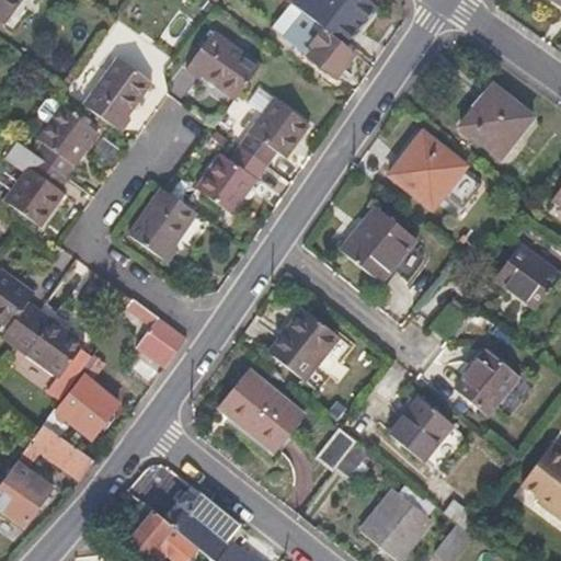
[(0,0),(0,13),(8,19),(21,0),(0,0)]
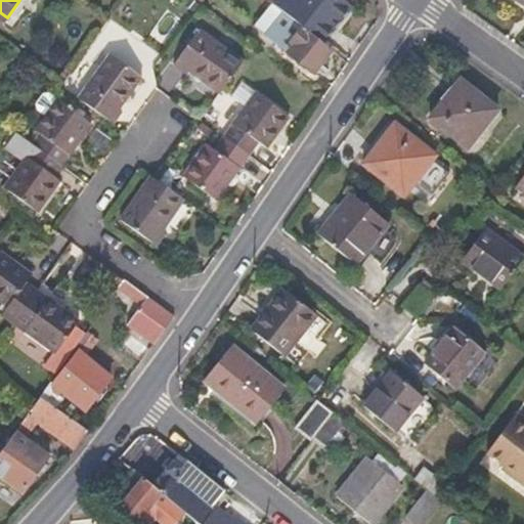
[(313,0),(312,2),(309,0),(268,0),(282,11),(322,44),(350,7),(341,0),(313,0)]
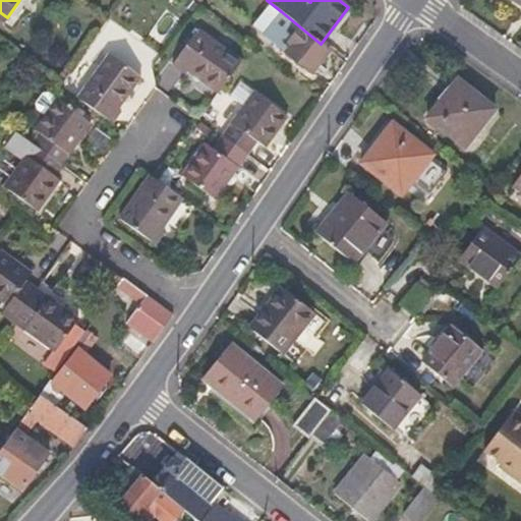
[(329,50),(321,44),(281,11),(263,36),(311,73),(329,50)]
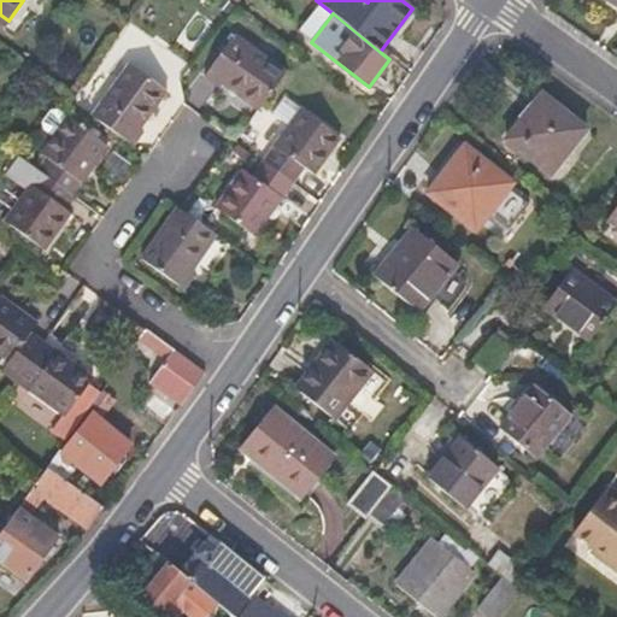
[(258,109),(286,72),(233,33),(201,74),(219,86),(222,82),(258,109)]
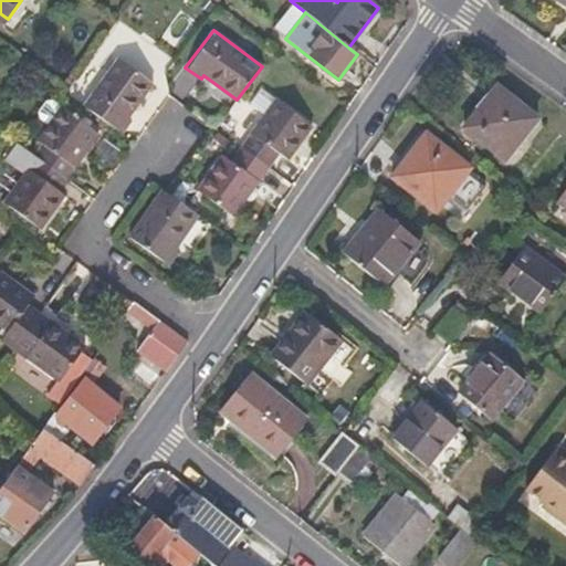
[(130,115),(155,81),(121,56),(86,103),(125,133),(135,118),(130,115)]
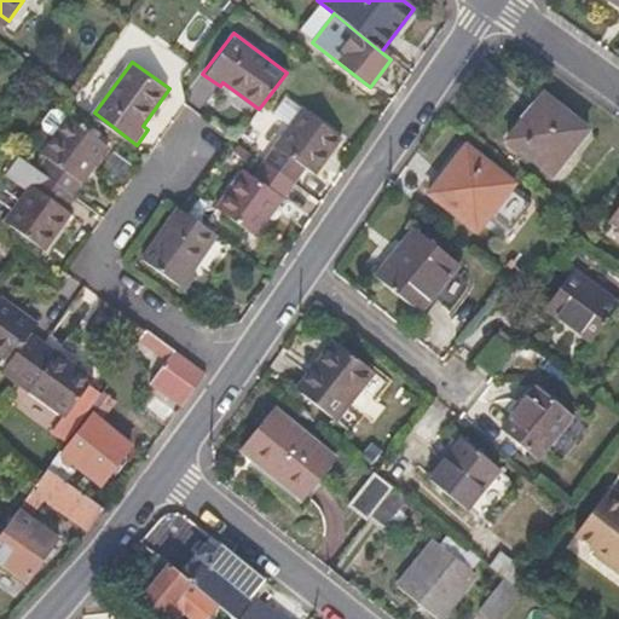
[(314,175),(341,138),(301,108),(285,97),(273,115),(288,126),(262,160),(293,181),(302,168),(314,175)]
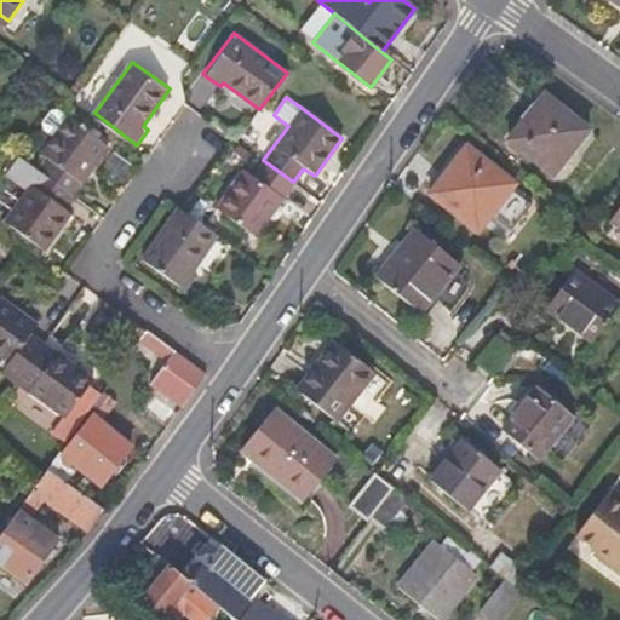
[(554,176),(589,131),(545,97),(510,142),(554,176)]
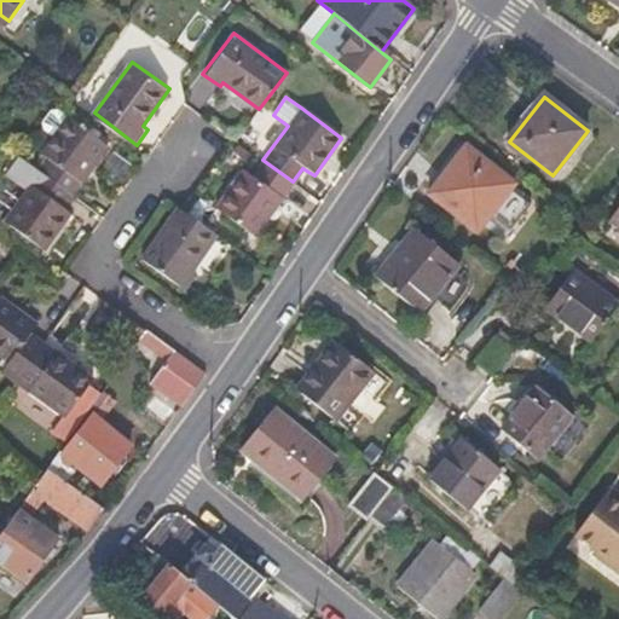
[(106,146),(69,120),(58,111),(51,111),(42,123),(44,129),(56,137),(42,154),(52,161),(42,173),(71,194),(106,146)]
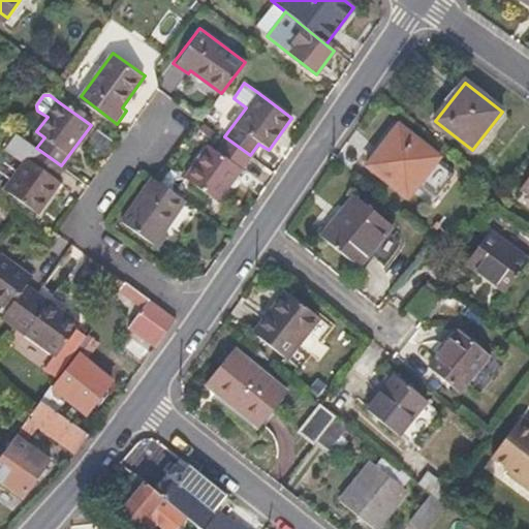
[(406,198),(439,156),(405,130),(390,148),(384,144),(366,166),(406,198)]
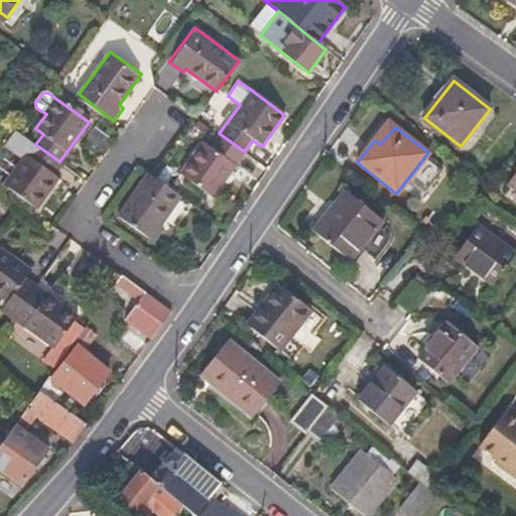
[(213,194),(244,151),(219,133),(210,145),(201,139),(178,169),(213,194)]
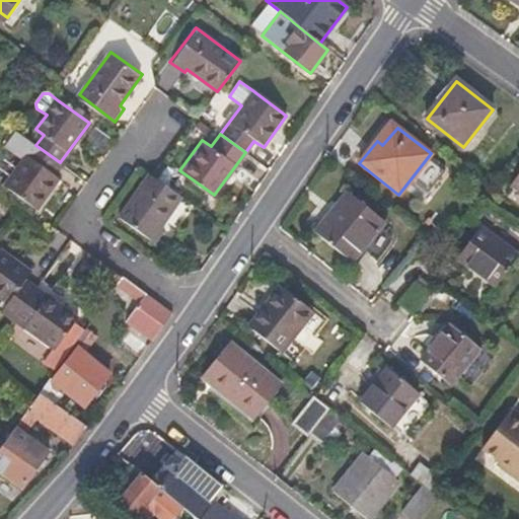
[(35,210),(59,179),(52,174),(60,162),(35,145),(4,188),(35,210)]
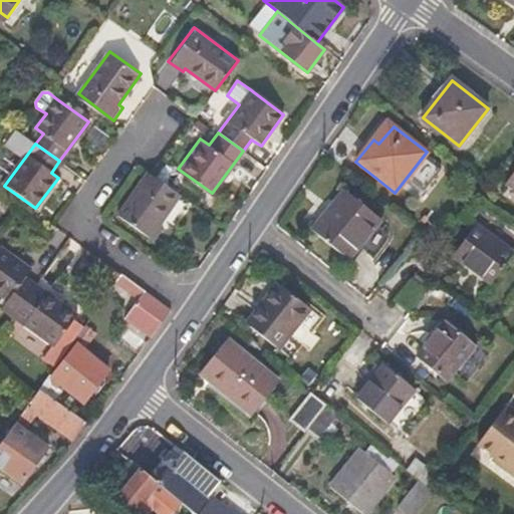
[(153,222),(176,190),(149,170),(115,215),(148,237),(157,226),(153,222)]
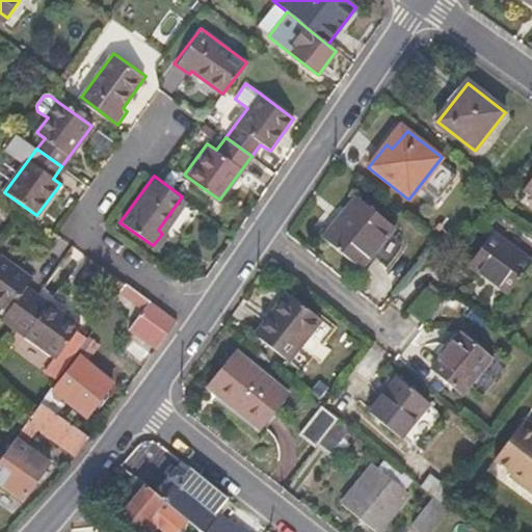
[(357,267),(392,224),(353,195),(319,237),(357,267)]
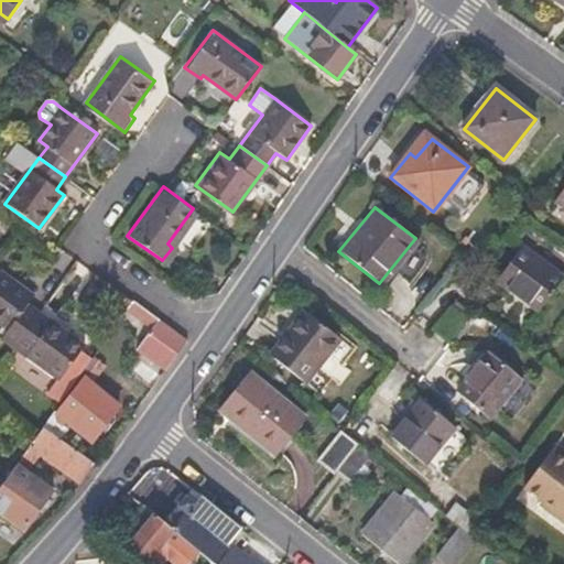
[(541,313),(563,280),(563,279),(522,250),(500,283),(541,313)]
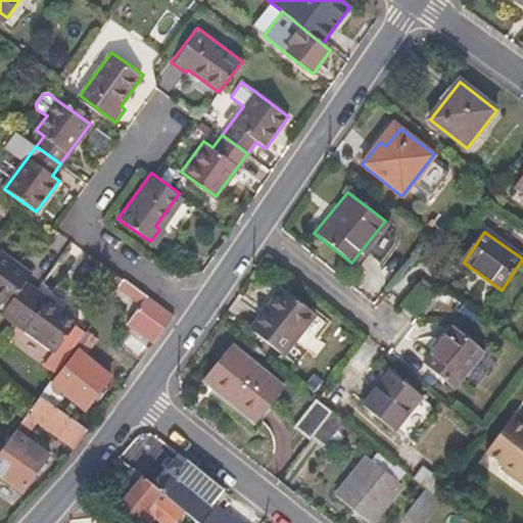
[(35,290),(24,282),(30,275),(0,253),(0,302),(6,307),(0,315),(11,324),(35,290)]
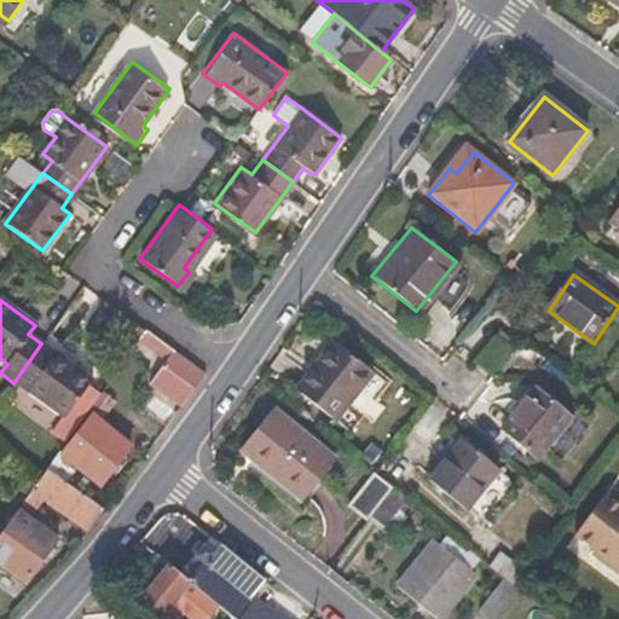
[(181,406),(206,374),(145,329),(138,339),(167,359),(149,382),(181,406)]
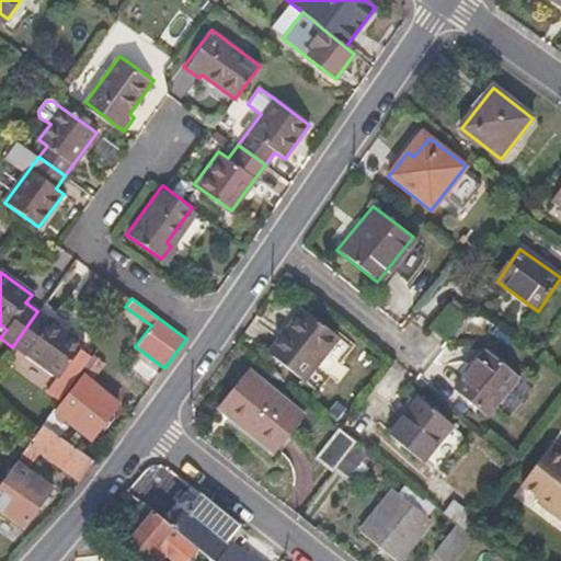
[(300,378),(335,335),(299,306),(264,348),(300,378)]
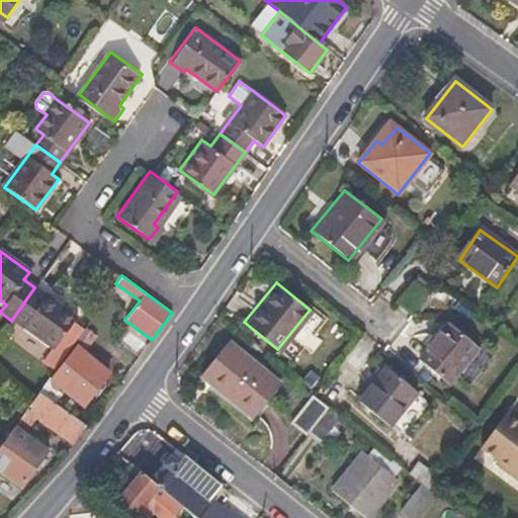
[(52,349),(75,318),(34,287),(11,321),(52,349)]
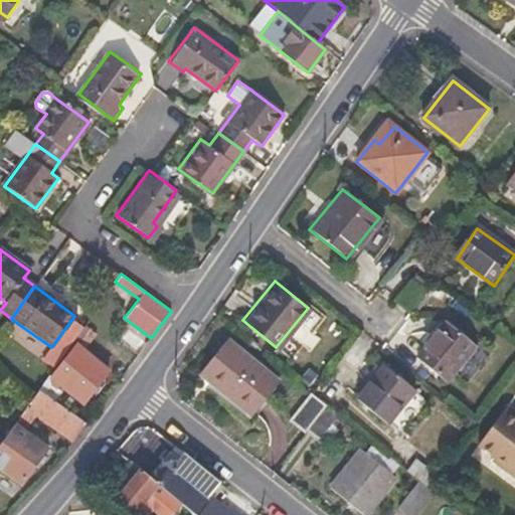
[(444,380),(474,344),(444,321),(414,357),(444,380)]
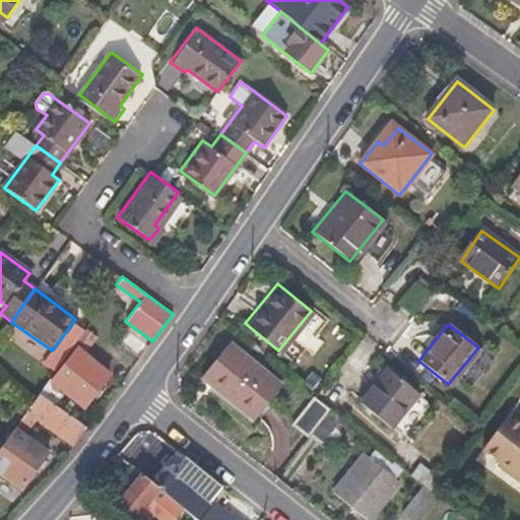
[(83,408),(110,374),(82,353),(94,337),(84,329),(72,346),(76,349),(52,384),(83,408)]
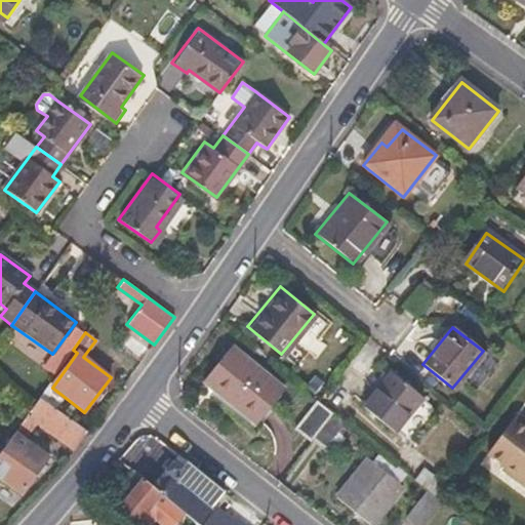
[(254,418),(281,387),(230,346),(200,380),(227,402),(230,399),(254,418)]
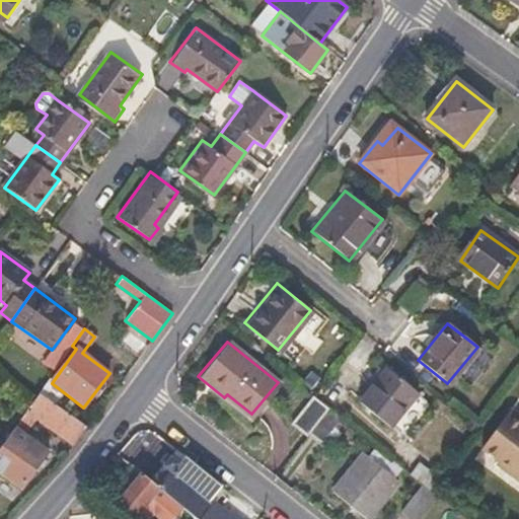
[(395,434),(425,397),(387,367),(358,402),(395,434)]
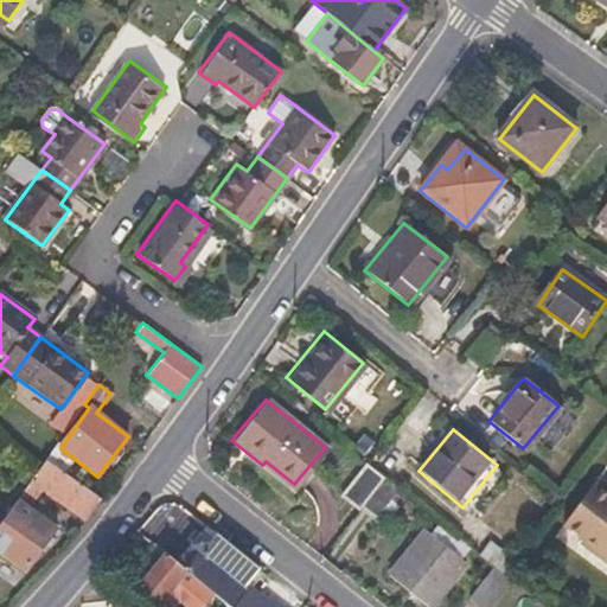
[(71,464),(51,449),(44,458),(64,472),(71,464)]
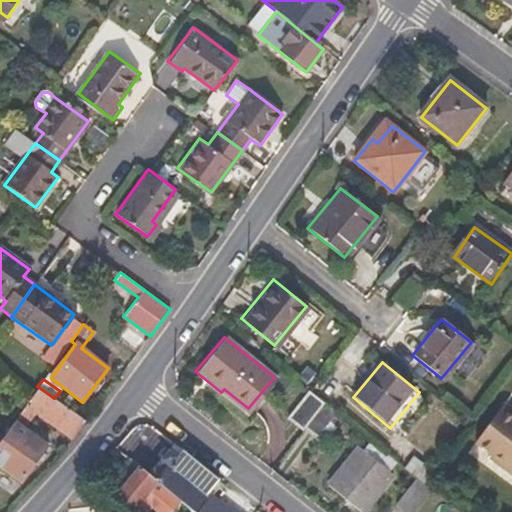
[(0,464),(21,479),(46,444),(32,434),(43,418),(72,439),(85,421),(54,398),(37,386),(0,436),(0,464)]
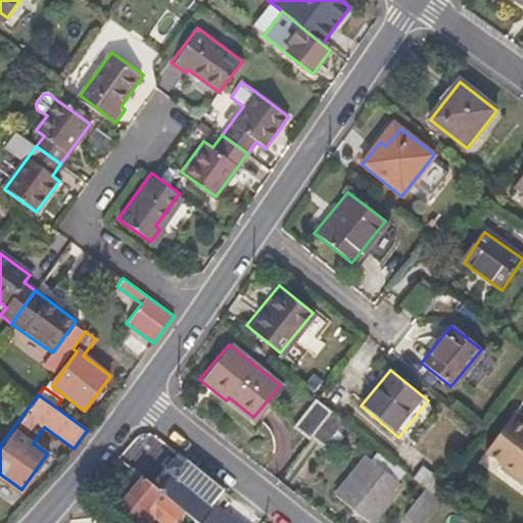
[(310,434),(329,410),(312,395),(291,425),(307,436),(310,434)]
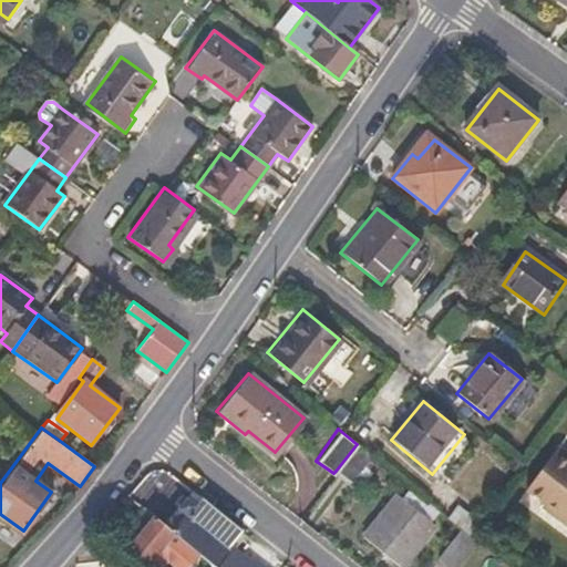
[(349,482),(370,454),(357,444),(336,471),(349,482)]
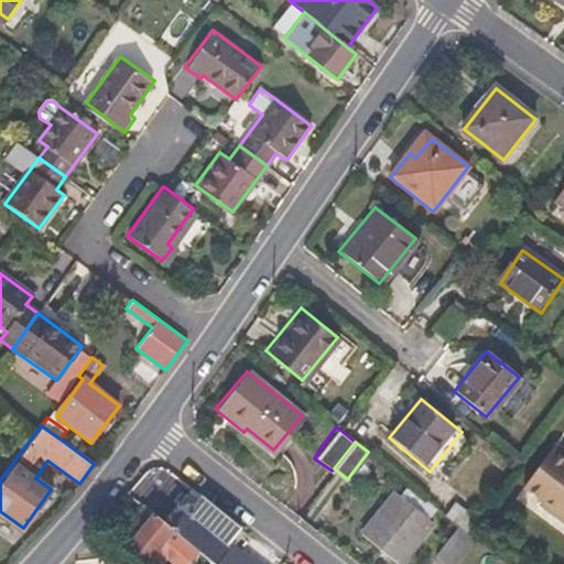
[(563,451),(556,445),(527,485),(543,498),(539,505),(563,523),(563,451)]
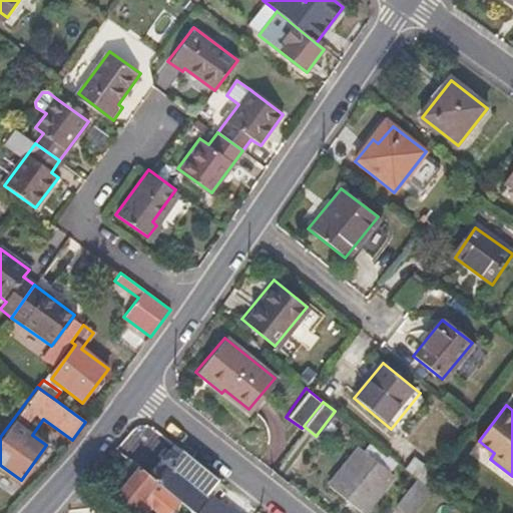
[(359,511),(388,474),(353,446),(323,484),(359,511)]
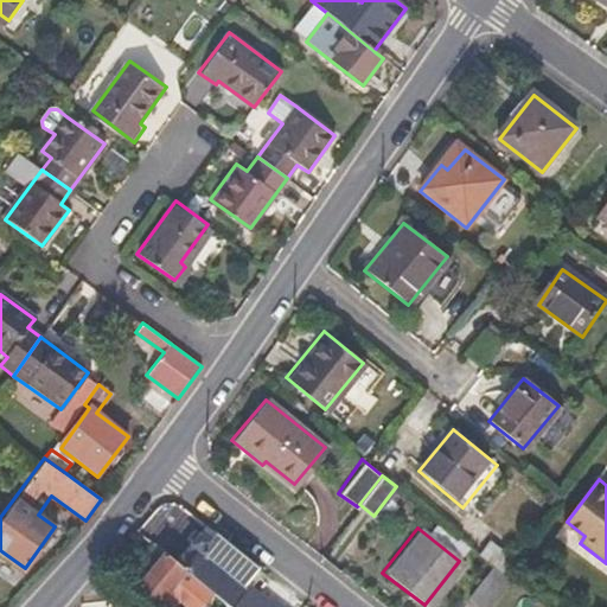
[(270,606),(247,588),(260,570),(217,536),(189,572),(231,606),(270,606)]
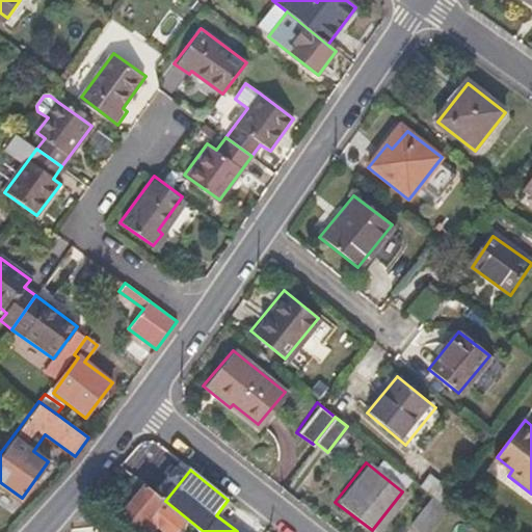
[(165,501),(136,478),(125,493),(135,501),(124,515),(141,530),(165,501)]
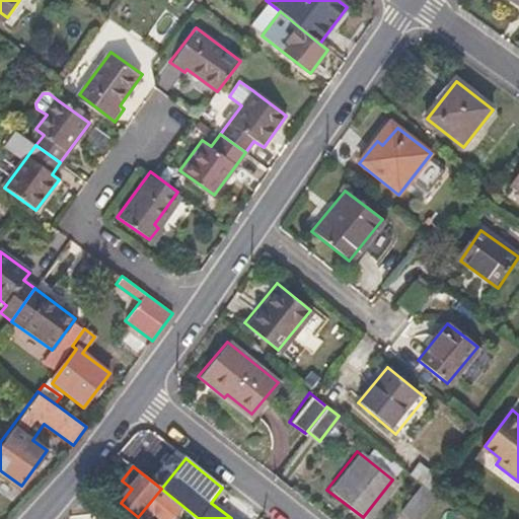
[(409,518),(414,518),(433,494),(419,482),(397,510),(409,518)]
